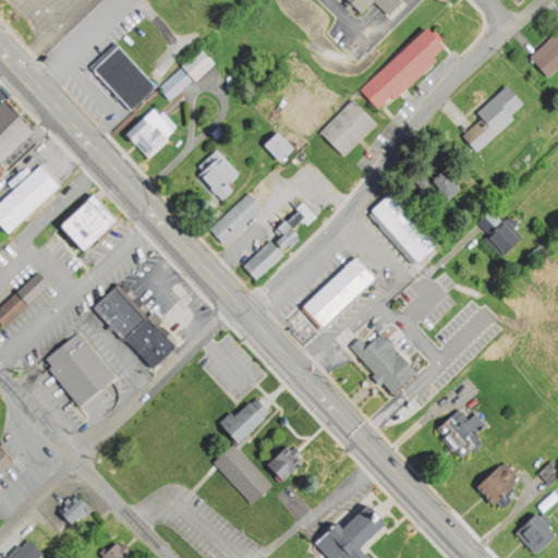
[(346,0),(361,15),(376,0),(380,0),(390,10),(402,0),(346,0)]
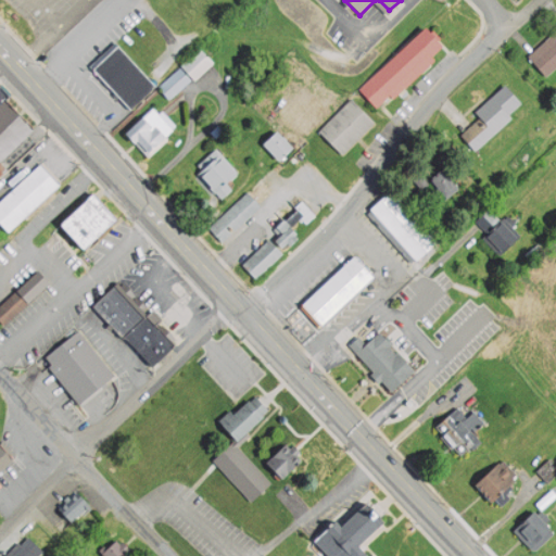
[(426,27),(361,86),(377,105),(443,46),(426,27)]
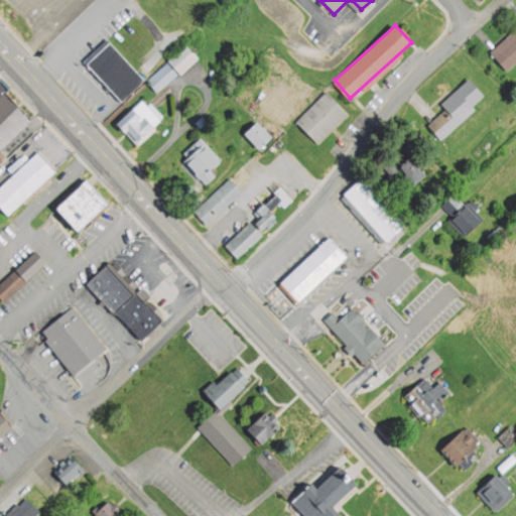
[(515,29),(491,49),(508,71),(515,63),(515,29)]
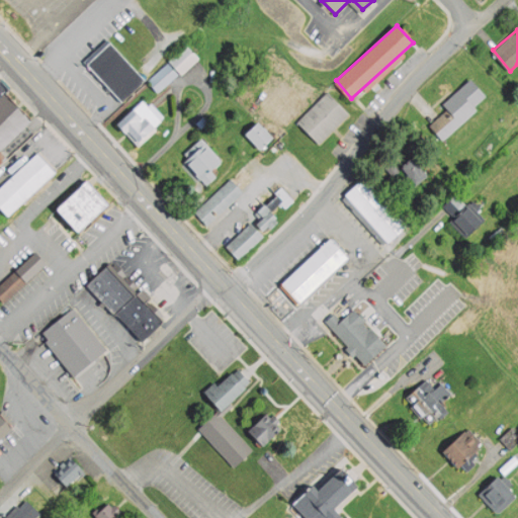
[(88,64),(124,101),(148,80),(111,41),(88,64)]
